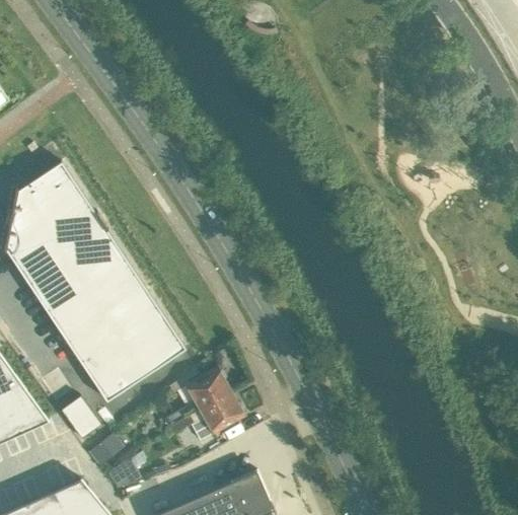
[(0,108),(10,101),(8,98),(6,100),(0,91),(0,108)]
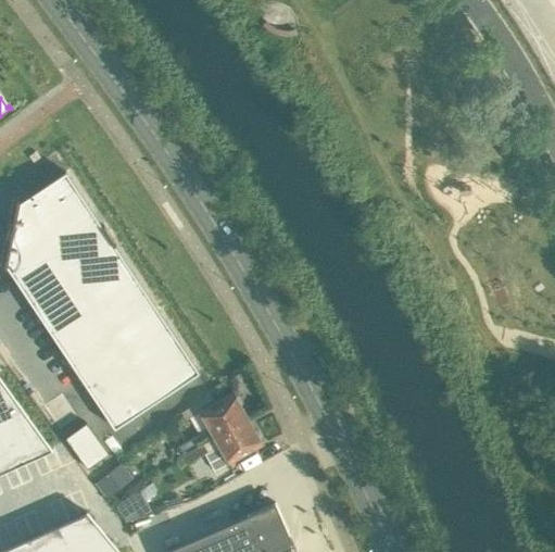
[(8,273),(8,271),(115,433),(200,376),(115,249),(117,248),(105,229),(103,230),(66,176),(21,207),(21,204),(19,204),(4,272),(8,273)]
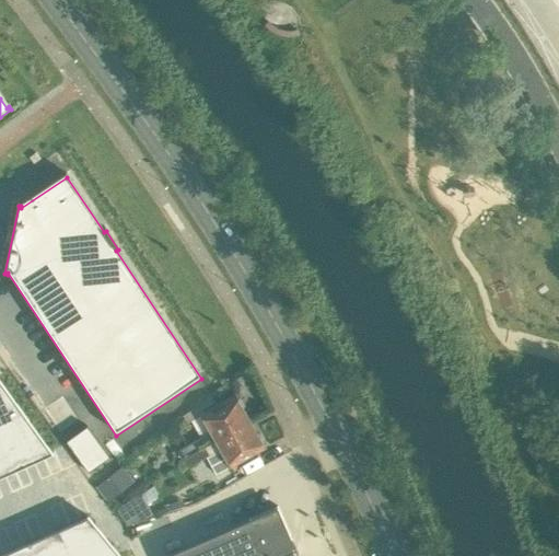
[(0,383),(0,426),(23,416),(0,383)]
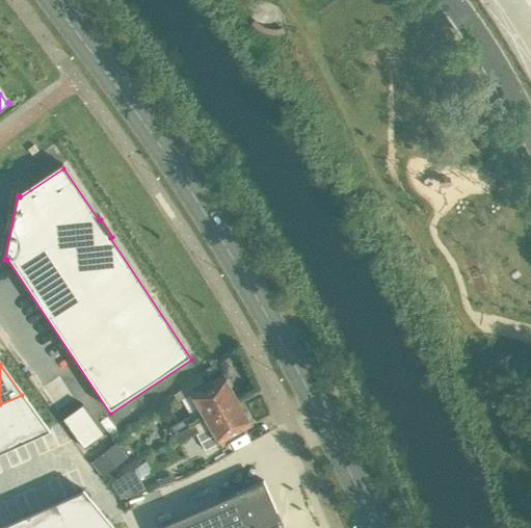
[(182,437),(237,404),(231,392),(233,390),(230,383),(226,384),(224,379),(192,398),(202,414),(170,431),(175,440),(182,436),(182,437)]
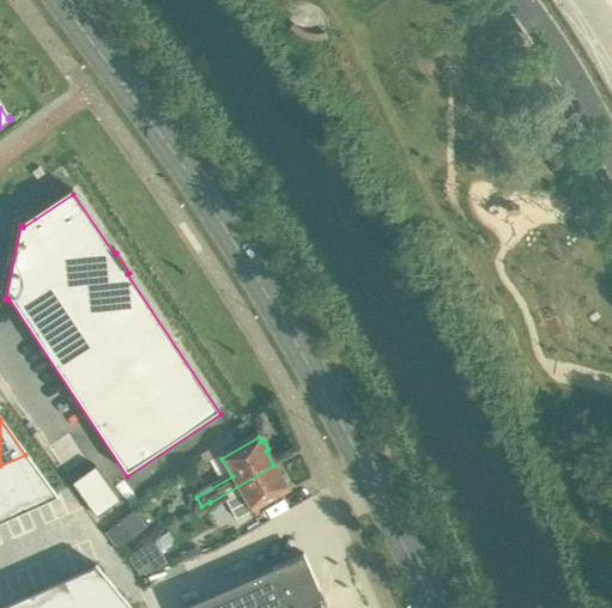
[(25,455),(0,466),(0,492),(11,518),(56,498),(25,455)]
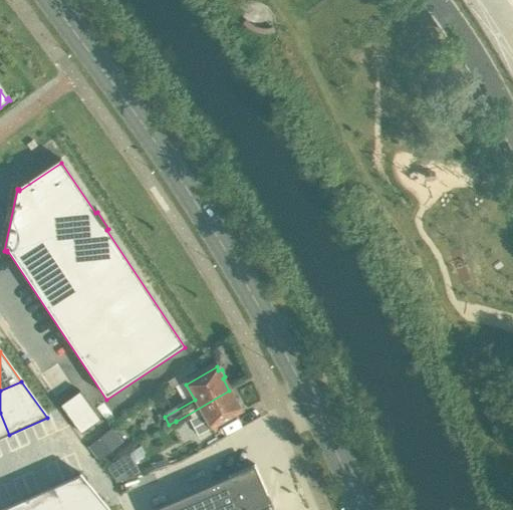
[(235,401),(229,391),(176,422),(181,429),(204,416),(213,432),(243,414),(240,409),(242,407),(239,401),(235,401)]
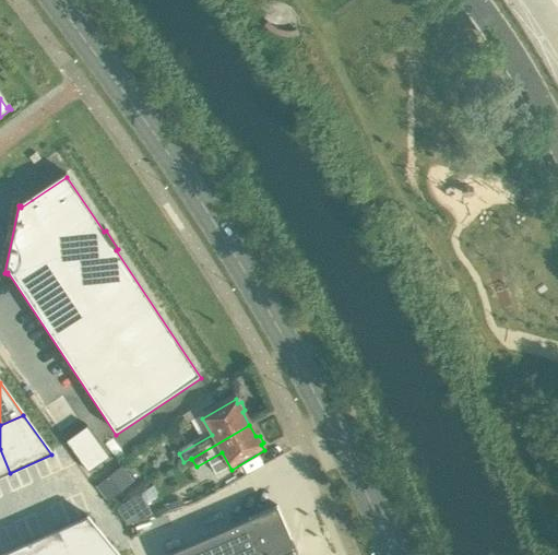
[(67,445),(88,475),(109,460),(87,429),(67,445)]
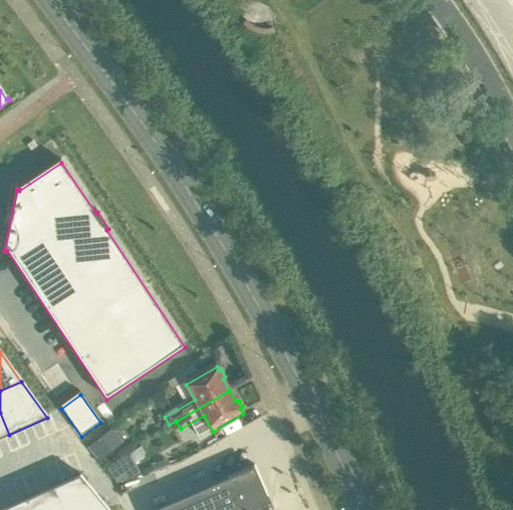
[(0,438),(9,435),(0,413),(0,438)]
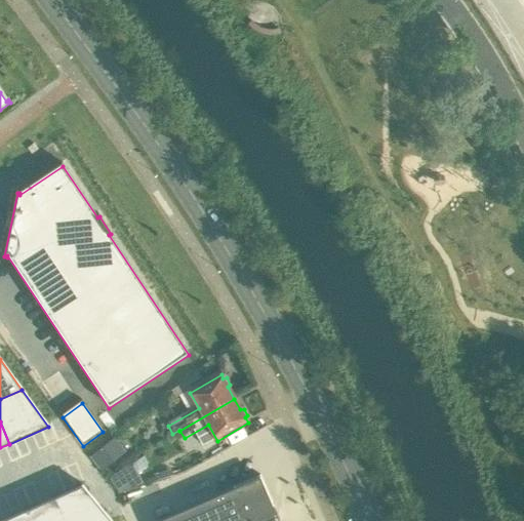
[(101,452),(112,467),(126,455),(116,441),(101,452)]
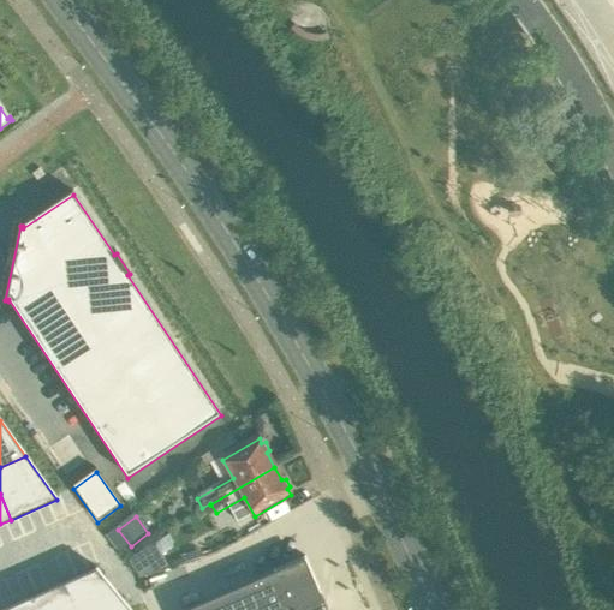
[(89,557),(103,550),(95,533),(81,539),(89,557)]
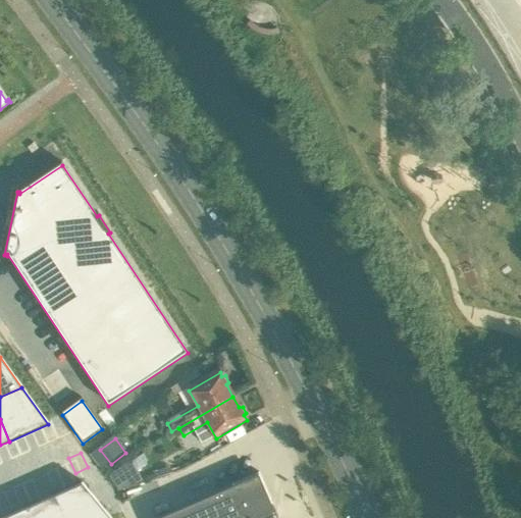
[(144,483),(132,464),(111,477),(119,491),(144,483)]
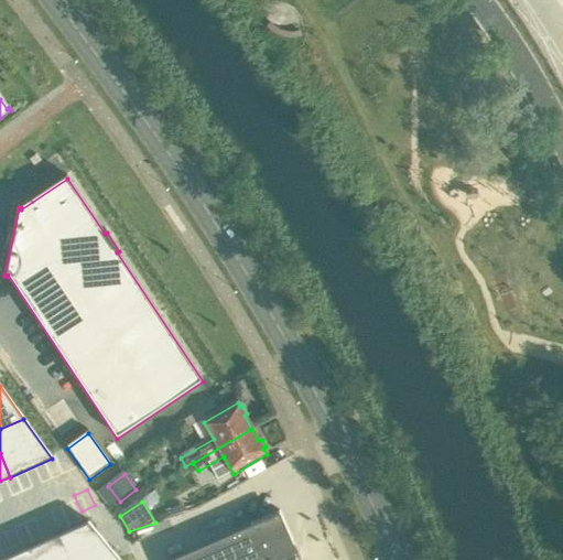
[(300,559),(280,514),(177,559),(300,559)]
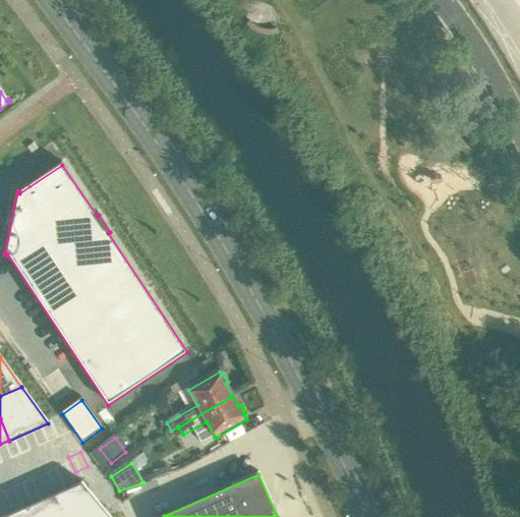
[(81,482),(55,495),(64,516),(110,516),(81,482)]
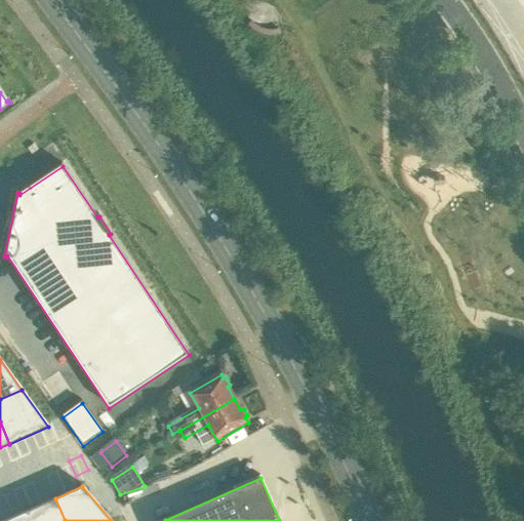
[(65,520),(55,498),(28,511),(32,520),(65,520)]
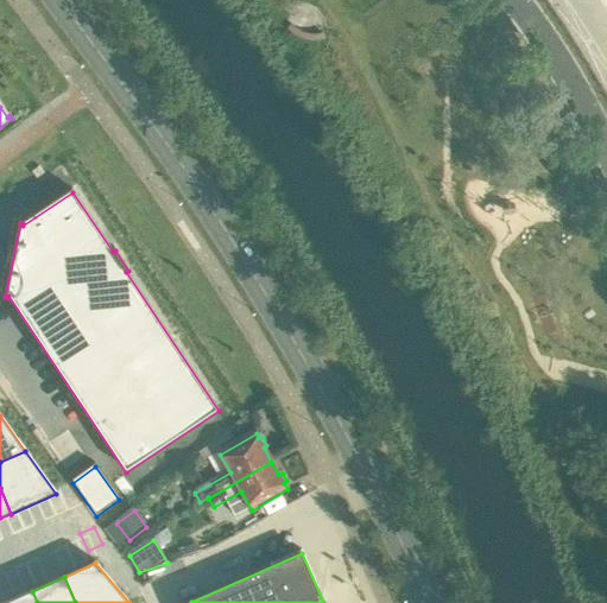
[(37,602),(32,591),(6,602),(37,602)]
